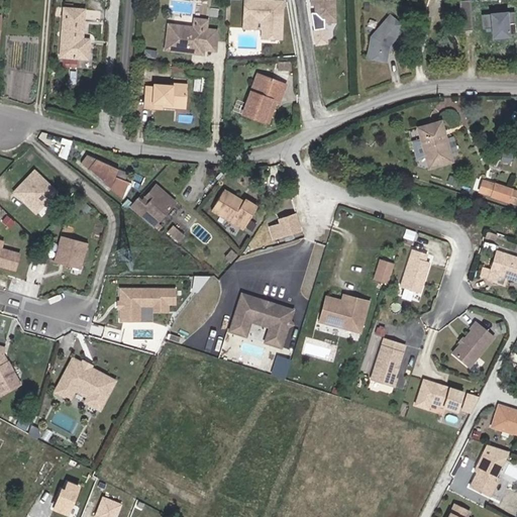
[(334,0),(315,0),(315,4),(316,13),(322,19),(335,18),(334,0)]
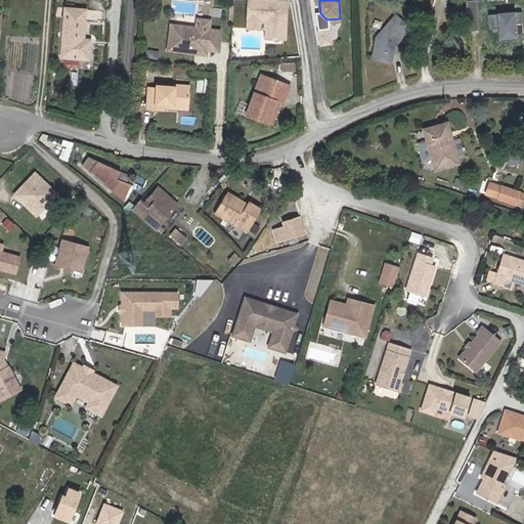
[(469,34),(481,33),(479,18),(478,18),(476,3),(466,4),(469,34)]
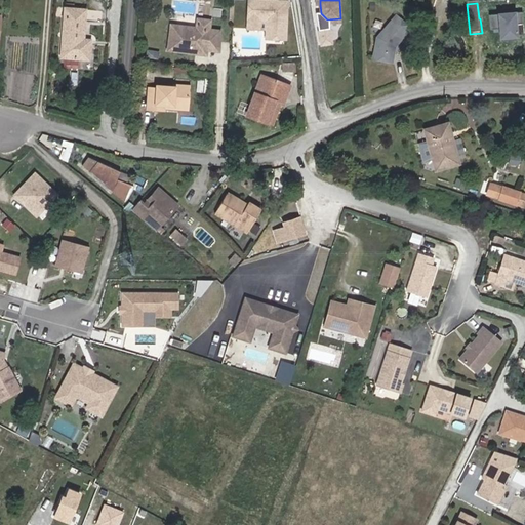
[(264,6),(249,5),(248,25),(259,26),(267,26),(266,44),(285,45),(287,7),(271,6),(270,9),(266,9),(264,6)]
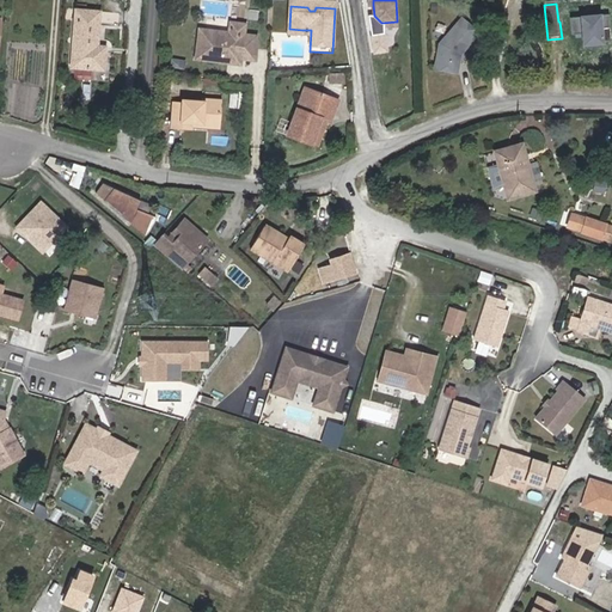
[(97,54),(98,46),(101,12),(75,10),(72,66),(104,69),(105,54),(97,54)]
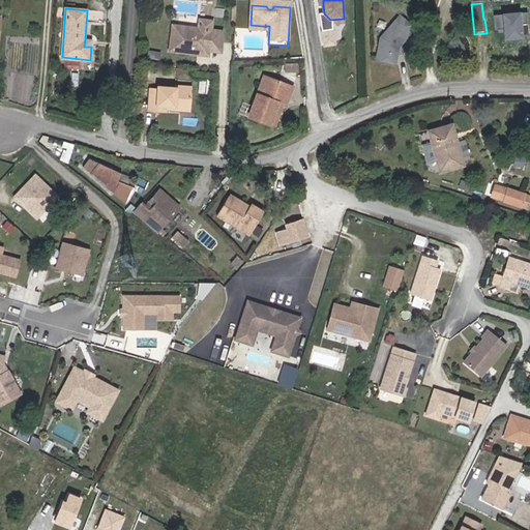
[(91,33),(92,19),(105,19),(105,9),(89,8),(88,37),(95,37),(95,34),(91,33)]
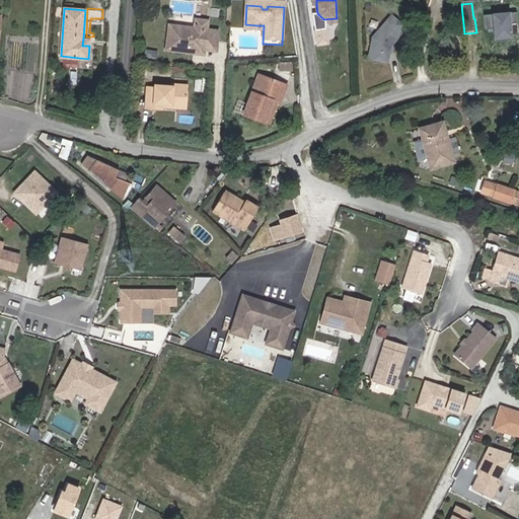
[(337,21),(337,18),(323,19),(317,13),(313,22),(337,21)]
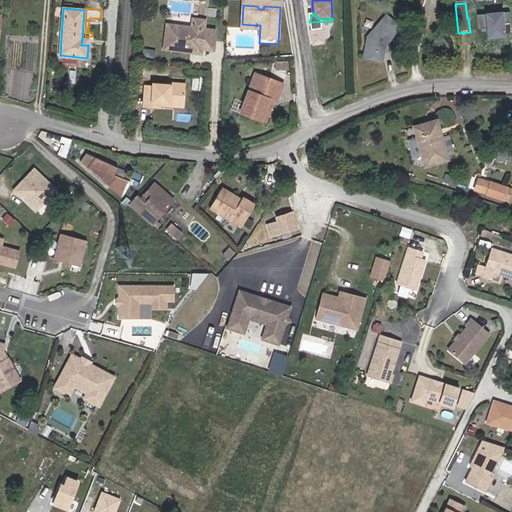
[(368,36),(363,56),(382,60),(385,44),(400,26),(385,14),(368,36)]
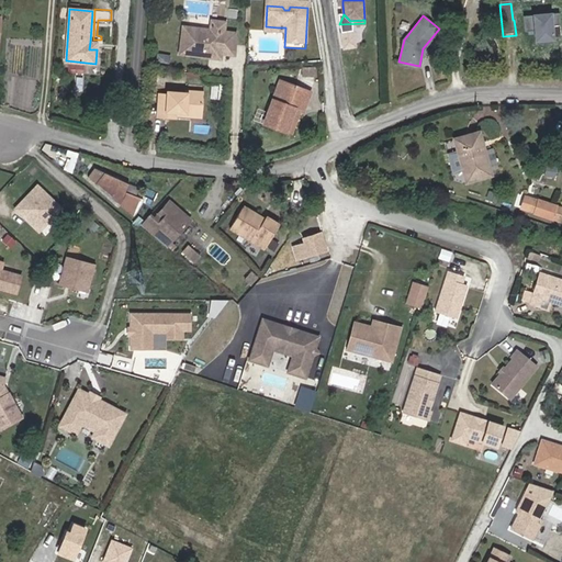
[(561,25),(561,15),(526,19),(527,34),(536,33),(538,47),(555,46),(554,41),(561,40),(561,25)]
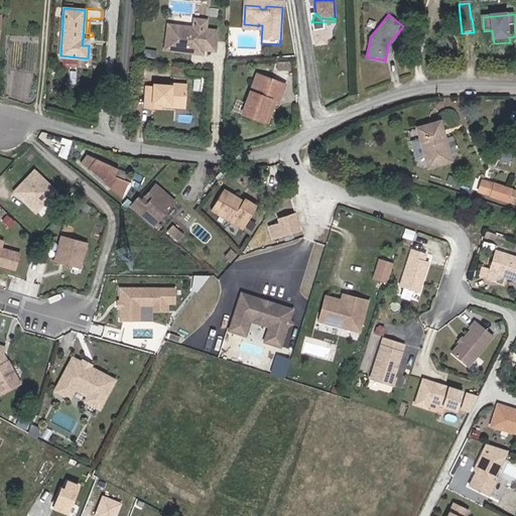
[(169,23),(165,48),(182,50),(183,45),(205,47),(217,49),(218,29),(207,27),(208,20),(195,18),(194,26),(169,23)]
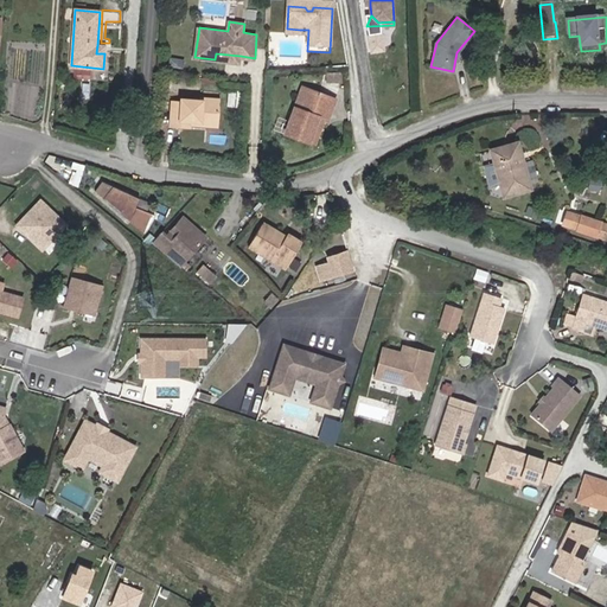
[(240,63),(241,56),(216,53),(215,59),(240,63)]
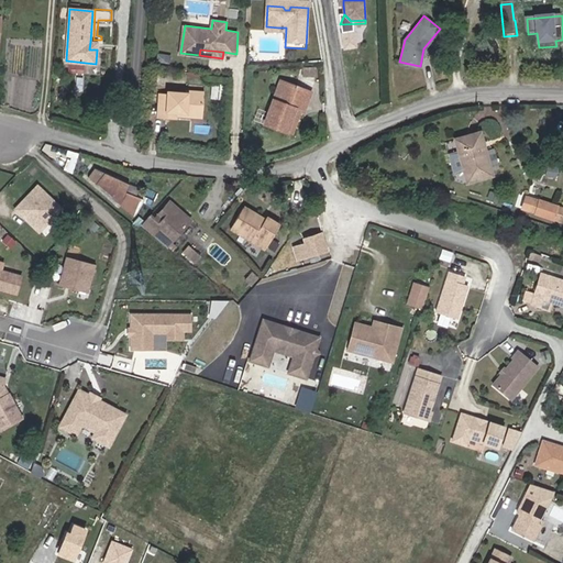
[(305,105),(308,106),(311,97),(280,86),(269,116),(272,120),(267,130),(287,138),(297,113),(301,114),(305,105)]
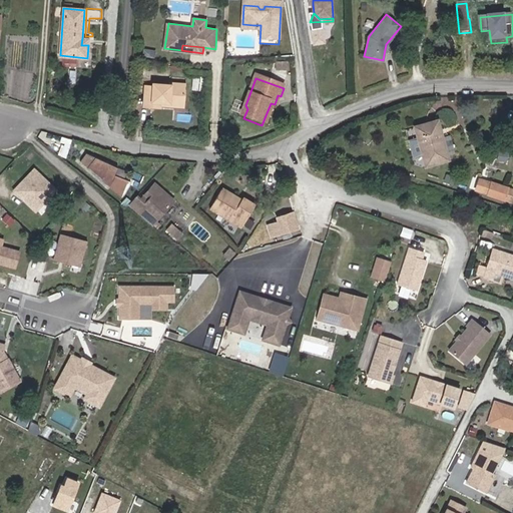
[(170,97),(184,98),(185,81),(171,80),(171,82),(154,80),(154,83),(146,83),(145,103),(154,103),(154,98),(170,100),(170,97)]
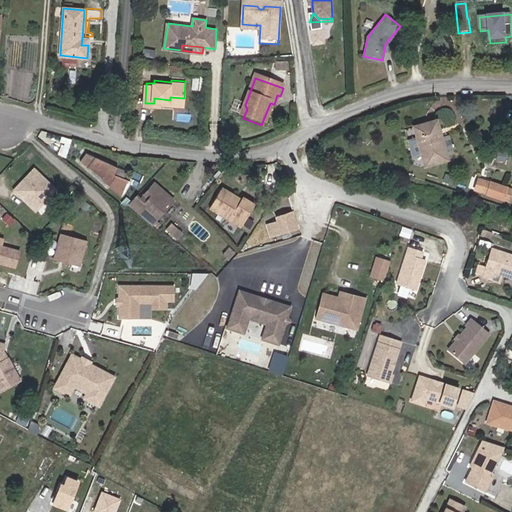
[(266,126),(274,104),(270,103),(261,125),(266,126)]
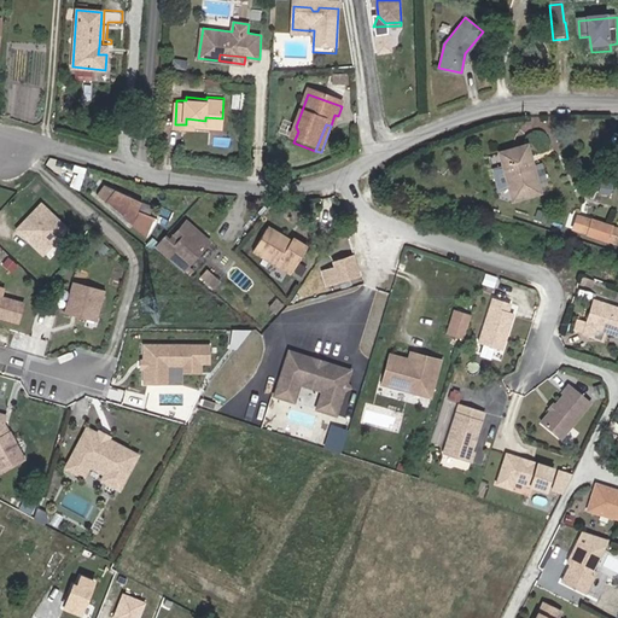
[(541,192),(528,145),(500,153),(503,165),(491,169),(497,191),(509,187),(513,200),(541,192)]
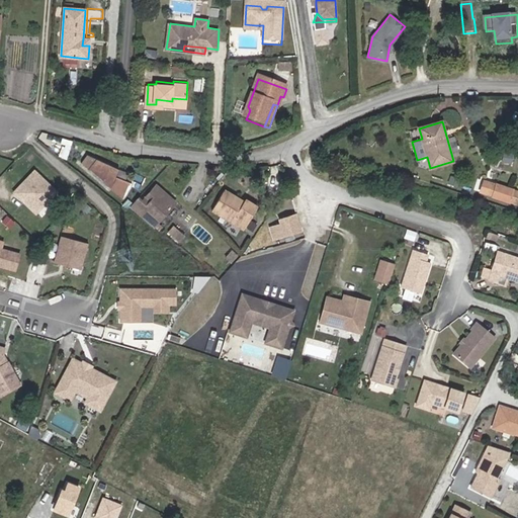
[(455,135),(450,137),(456,158),(461,157),(455,135)]
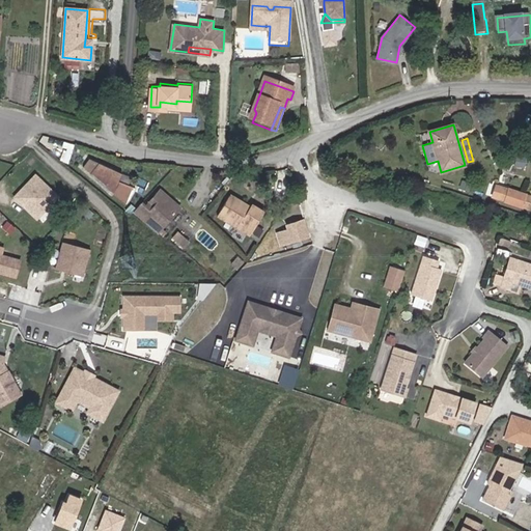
[(99,164),(87,159),(83,166),(91,173),(104,185),(113,195),(115,182),(118,173),(99,164)]
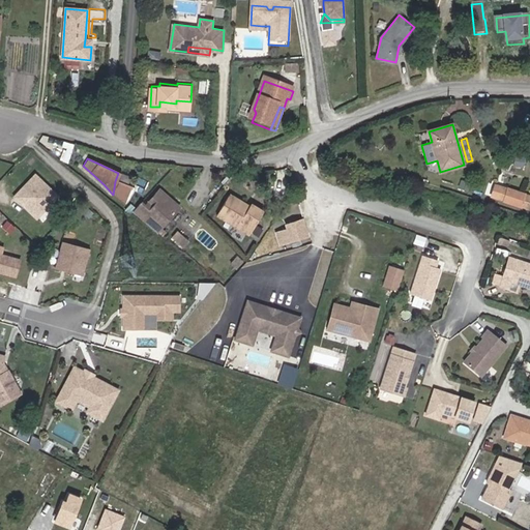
[(35,176),(15,197),(21,203),(23,202),(26,205),(25,206),(36,217),(57,197),(35,176)]
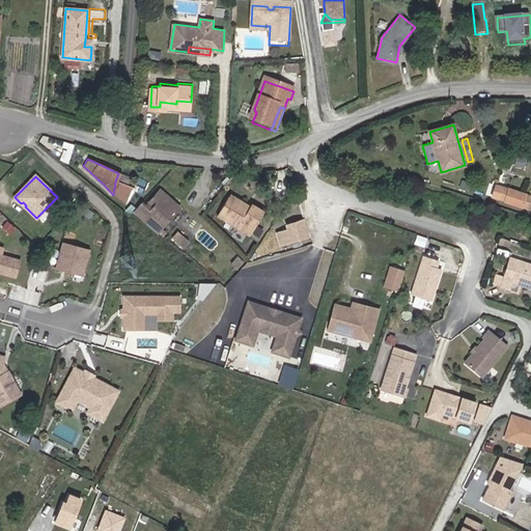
[(492,197),(529,210),(530,202),(530,195),(496,185),(492,197)]
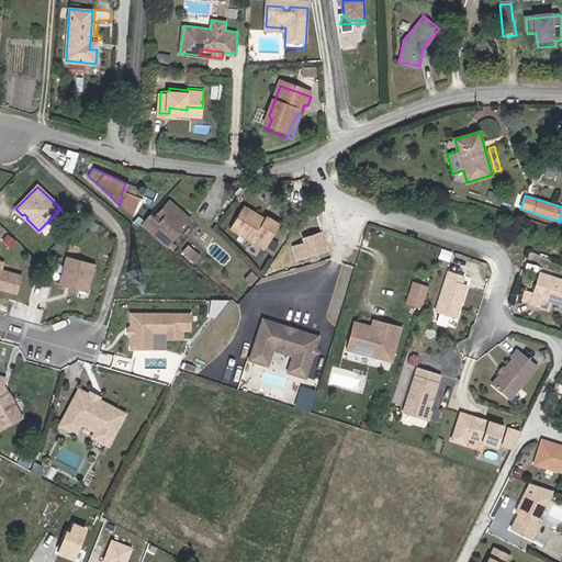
[(154,220),(149,215),(143,224),(167,245),(190,220),(175,206),(171,210),(167,206),(154,220)]
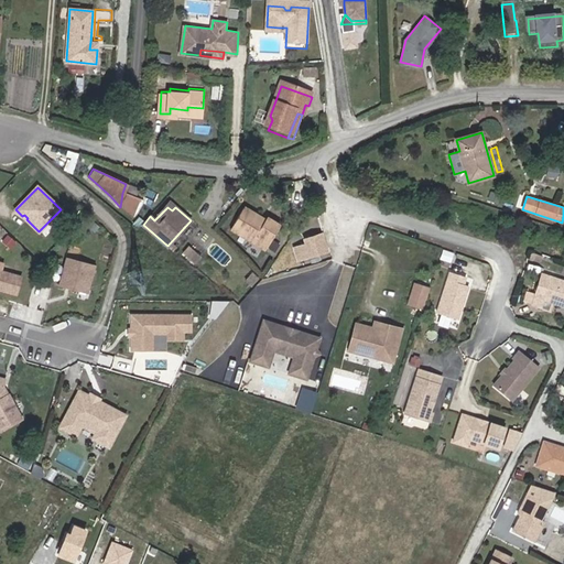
[(266,219),(245,207),(231,227),(264,248),(280,225),(267,217),(266,219)]
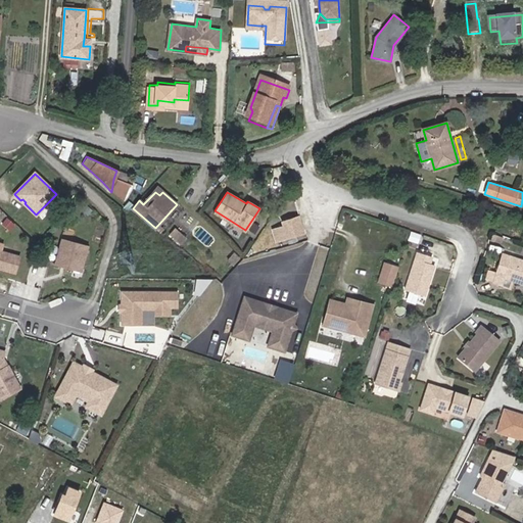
[(299,217),(283,222),(284,228),(274,232),(276,241),(303,233),(299,217)]
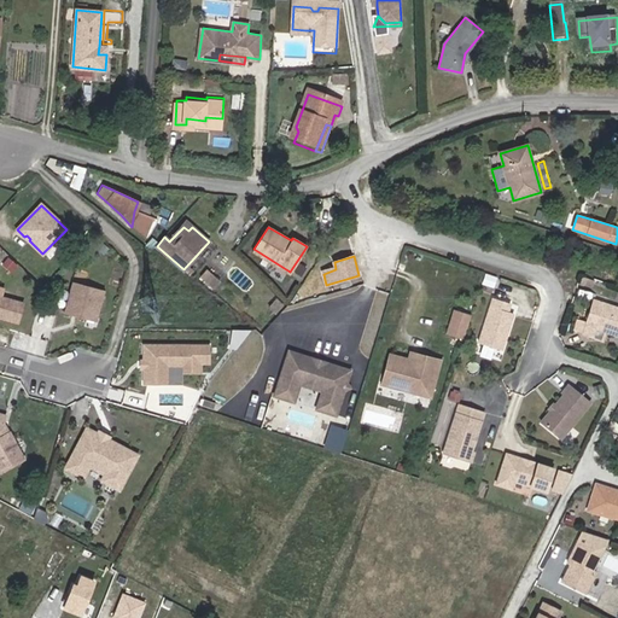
[(213,278),(205,272),(198,280),(205,286),(213,278)]
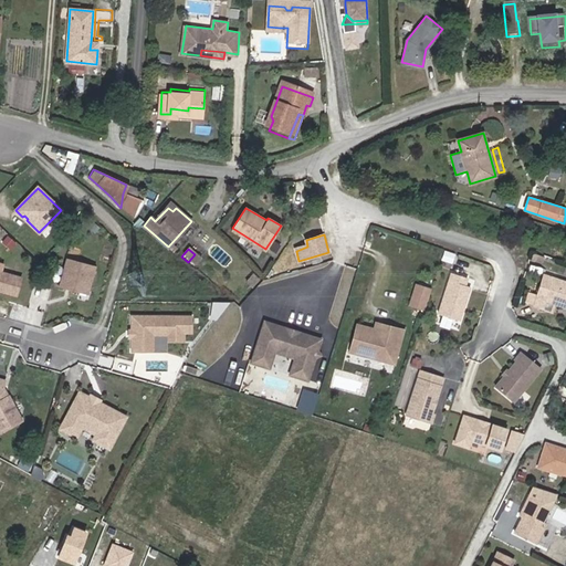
[(201,261),(195,254),(188,262),(195,268),(201,261)]
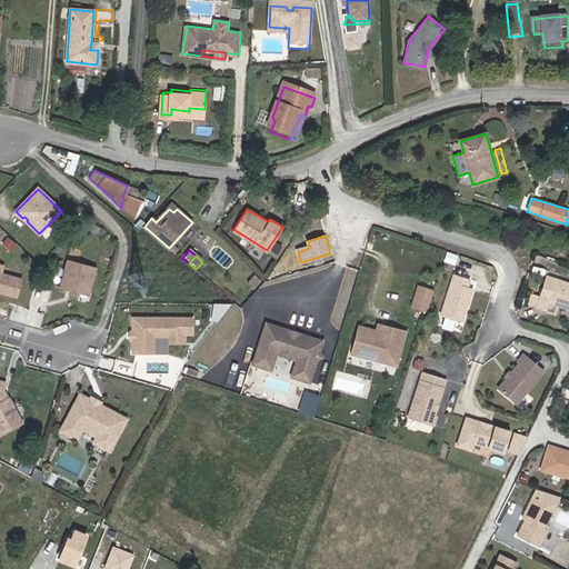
[(59,289),(89,297),(96,268),(67,260),(59,289)]
